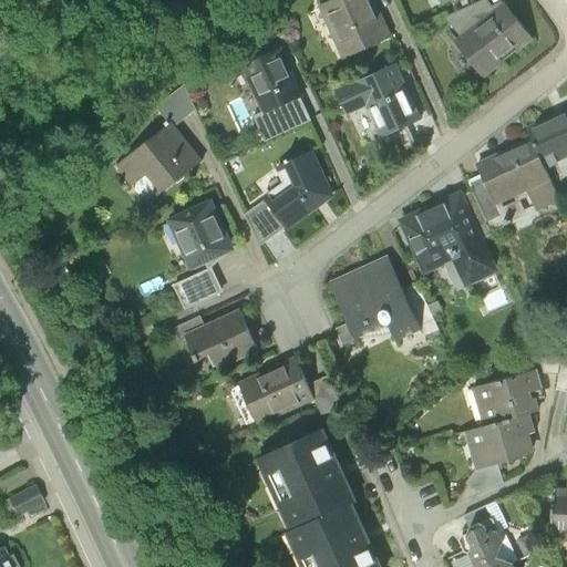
[(392,34),(377,0),(319,0),(316,2),(341,58),(392,34)]
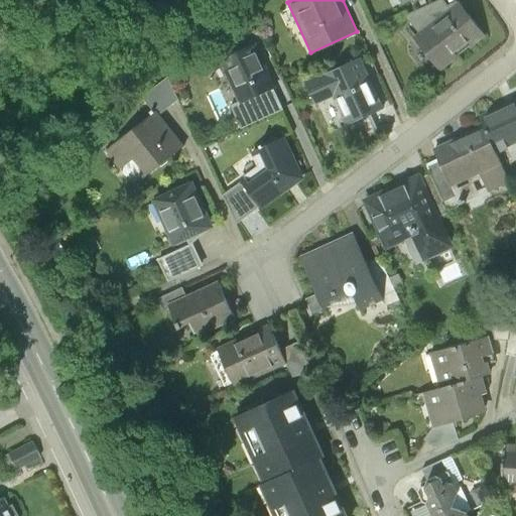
[(453,0),(410,34),(439,71),(485,34),(457,0),(453,0)]
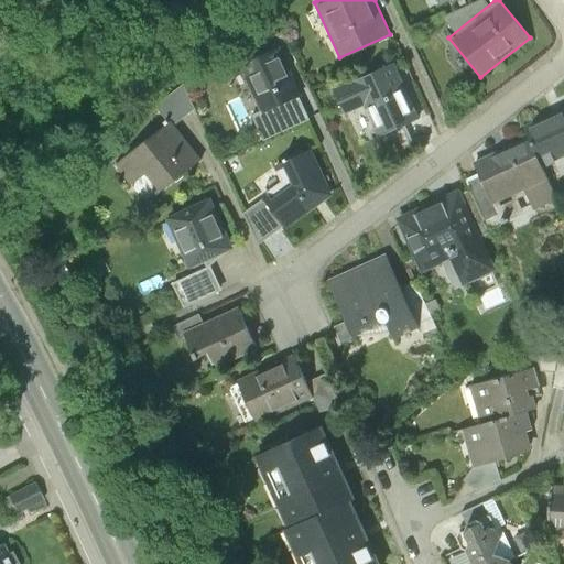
[(311,120),(278,40),(229,60),(262,140),(311,120)]
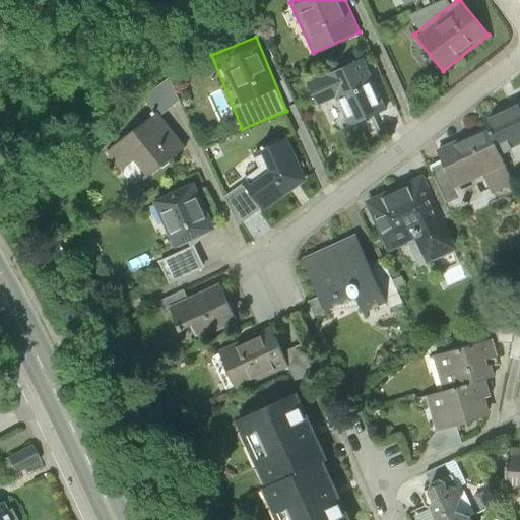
[(391,111),(366,52),(302,80),(315,109),(335,100),(348,130),(391,111)]
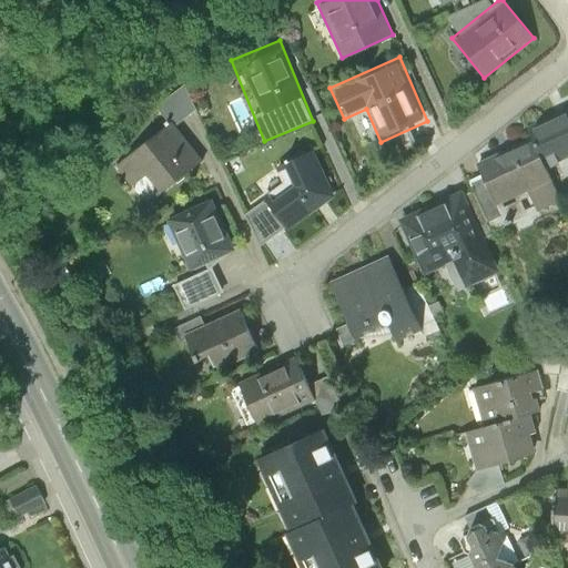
[(567,112),(528,131),(533,139),(546,165),(567,155),(567,112)]
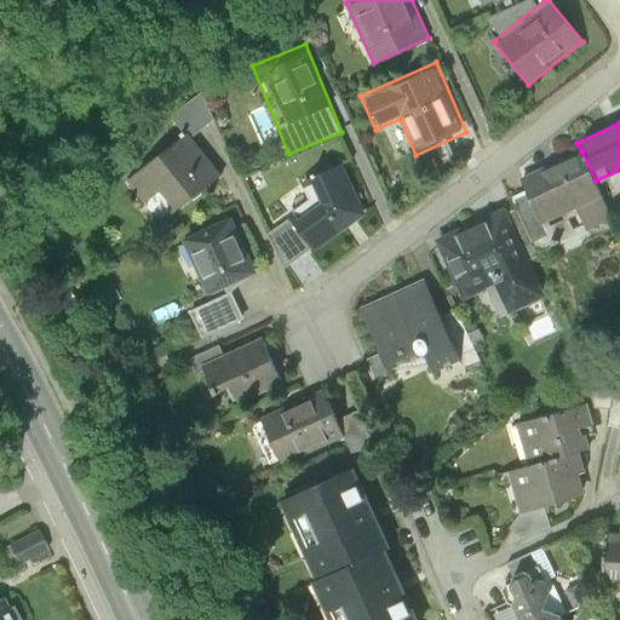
[(218,172),(185,131),(124,179),(156,220),(218,172)]
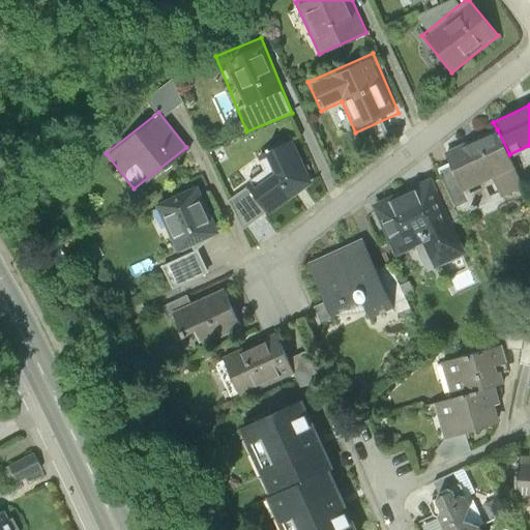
[(509,154),(497,129),(444,154),(462,192),(492,177),(501,198),(524,186),(509,154)]
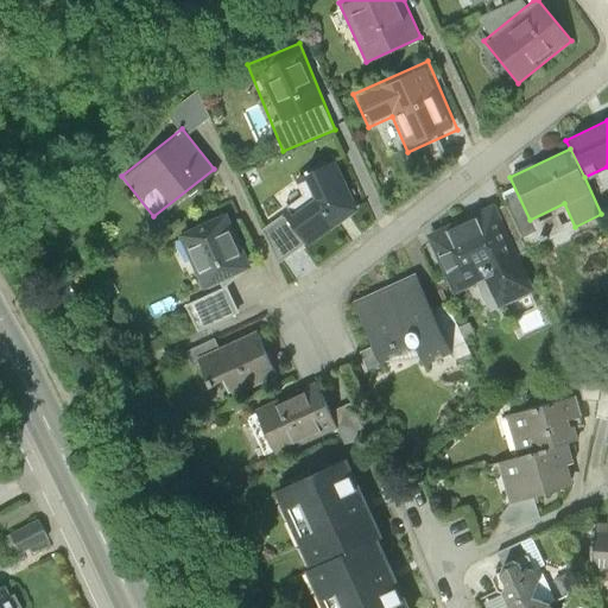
[(358,210),(336,158),(295,178),(302,195),(260,228),(274,266),(358,210)]
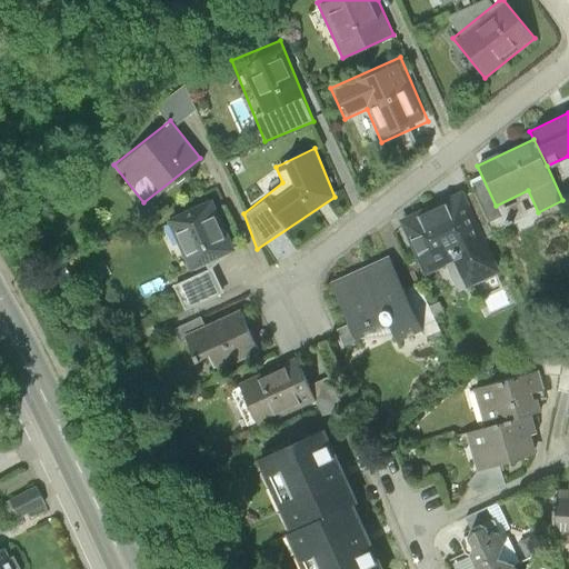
[(463,190),(398,219),(422,276),(448,265),(460,293),(501,276),(463,190)]
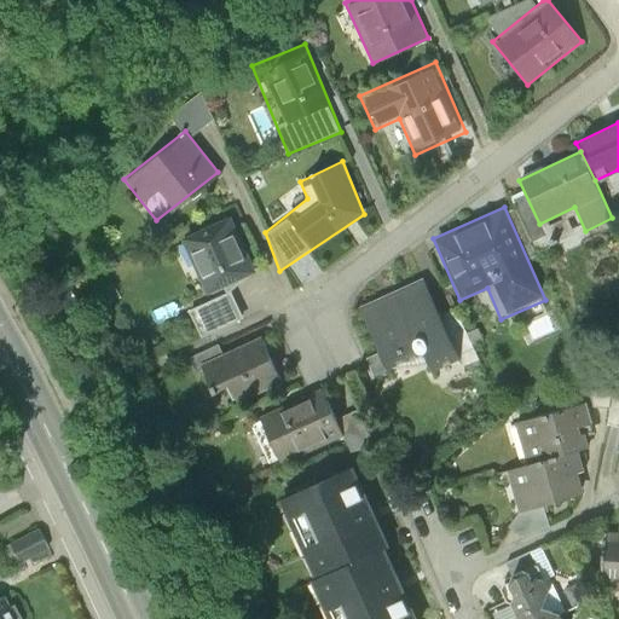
[(231,215),(179,237),(204,296),(256,273),(231,215)]
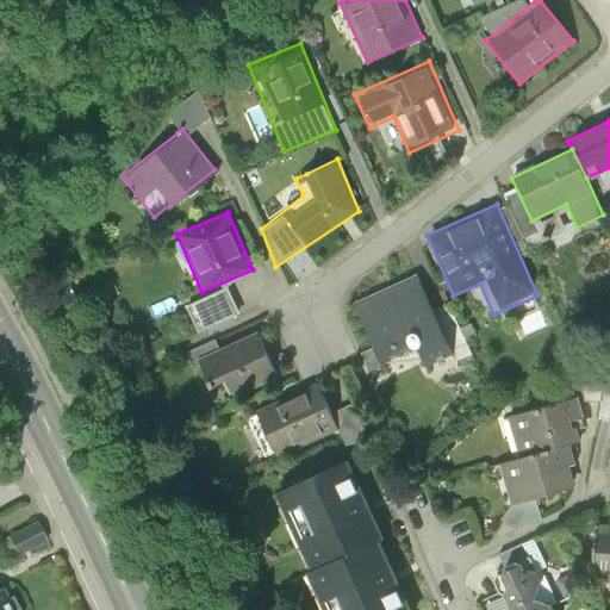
[(448,342),(416,272),(352,300),(377,358),(415,341),(421,354),(448,342)]
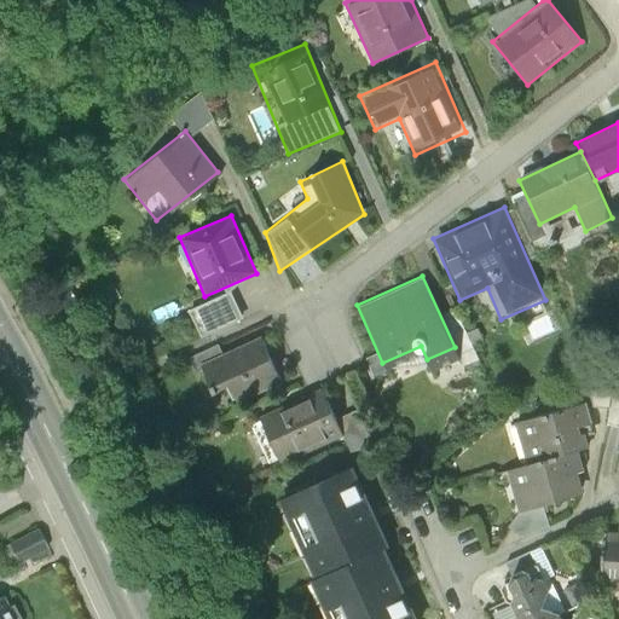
[(281,383),(260,333),(194,360),(208,394),(233,383),(239,400),(281,383)]
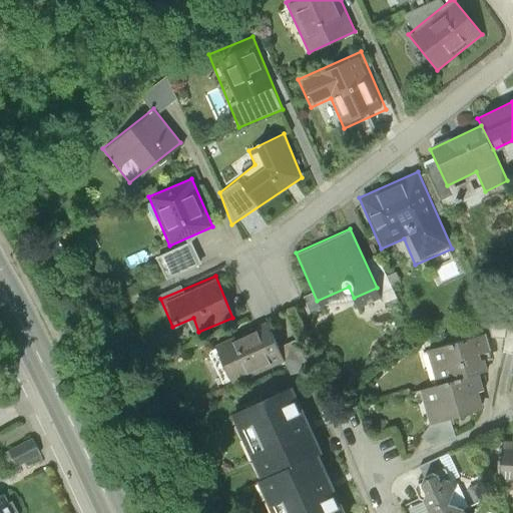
[(285,361),(267,324),(209,352),(227,389),(285,361)]
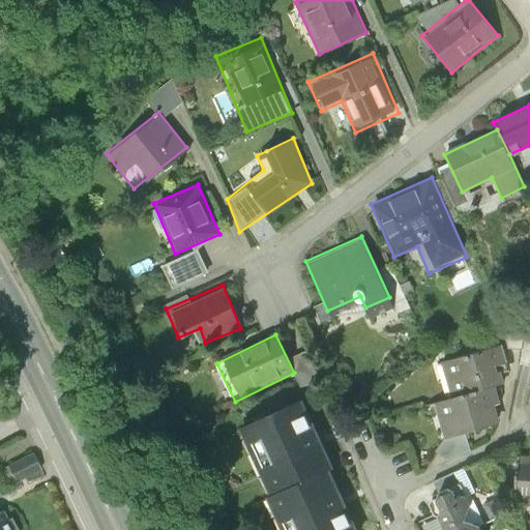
[(499,345),(441,361),(451,398),(499,383),(509,381),(499,345)]
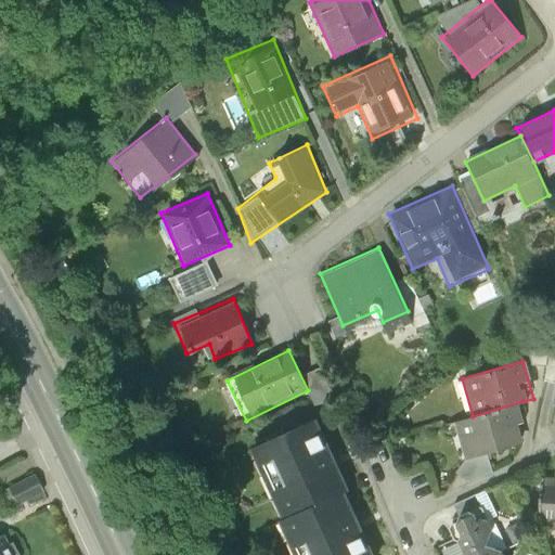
[(473,416),(454,422),(465,460),(533,440),(523,401),(473,416)]
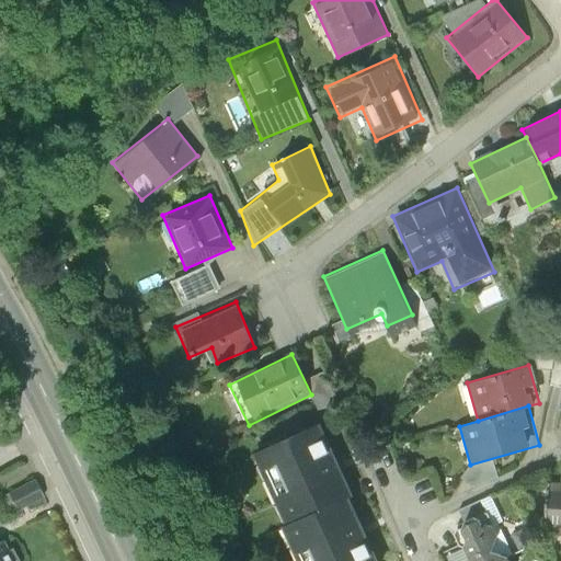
[(354,494),(322,421),(251,453),(283,526),(350,496),(354,494)]
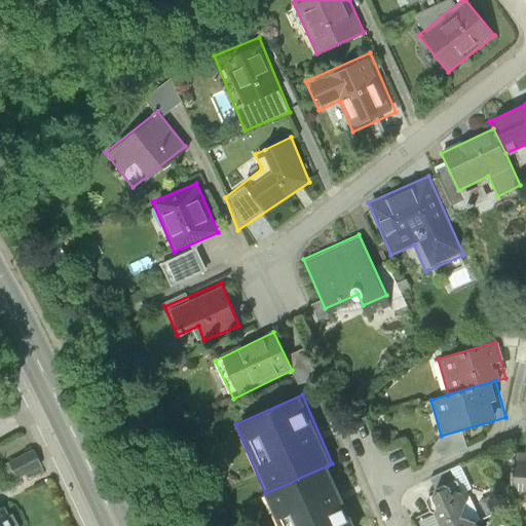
[(525,451),(514,451),(510,497),(525,498),(525,451)]
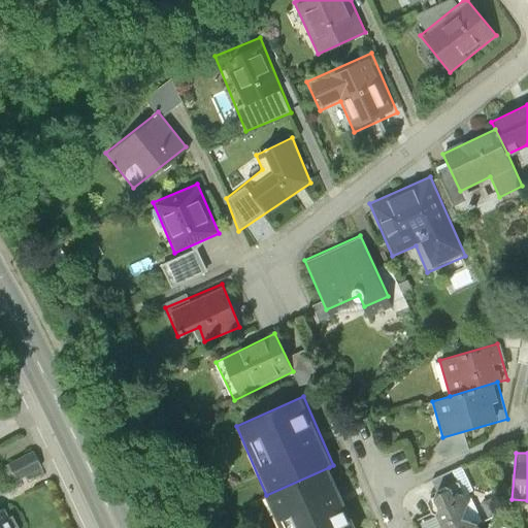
[(265,495),(278,527),(355,527),(329,467),(266,495),(265,495)]
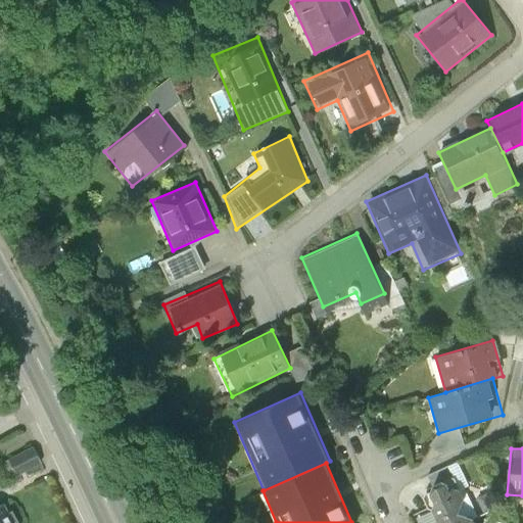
[(448,492),(445,483),(434,488),(430,494),(433,505),(430,510),(435,522),(442,522),(461,515),(459,510),(464,501),(459,491),(454,489),(448,492)]
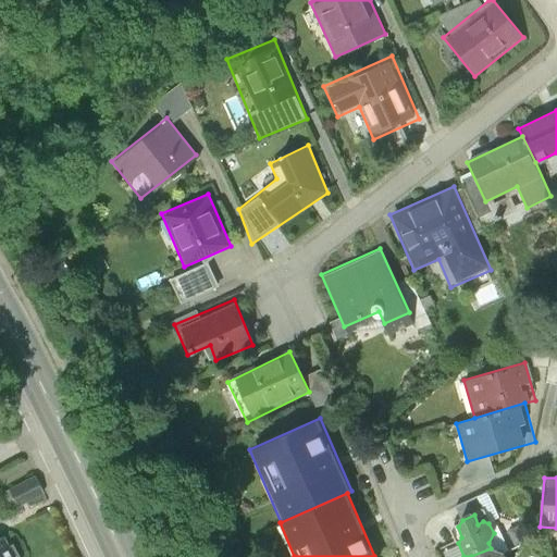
[(0,556),(11,556),(0,535),(0,556)]
